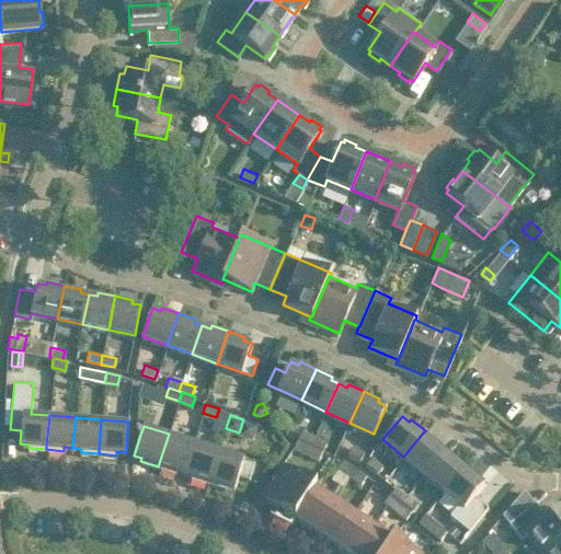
[(298,437),(310,443),(315,435),(302,428),(298,437)]
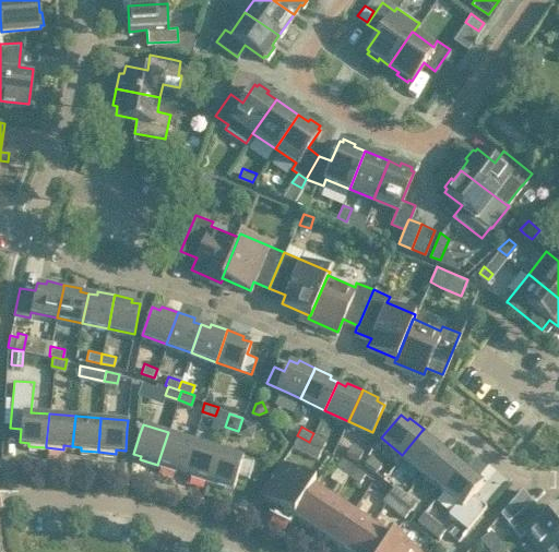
[(424,429),(421,431),(402,455),(421,471),(441,448),(435,442),(437,440),(424,429)]
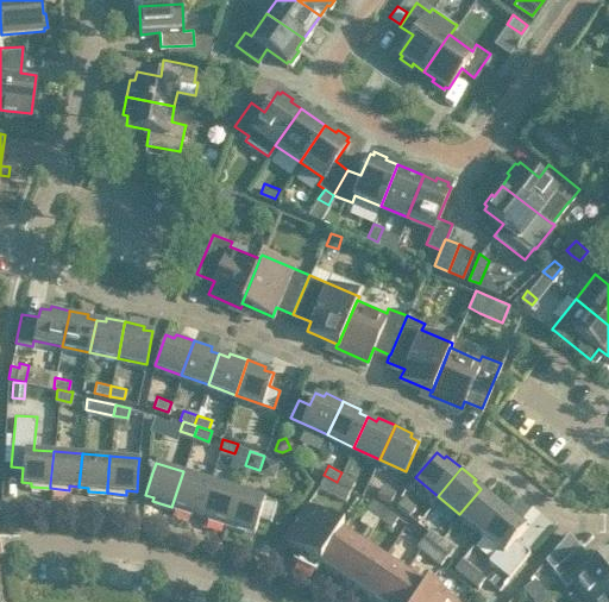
[(173,503),(171,507),(190,513),(192,509),(200,512),(211,480),(183,471),(173,503)]
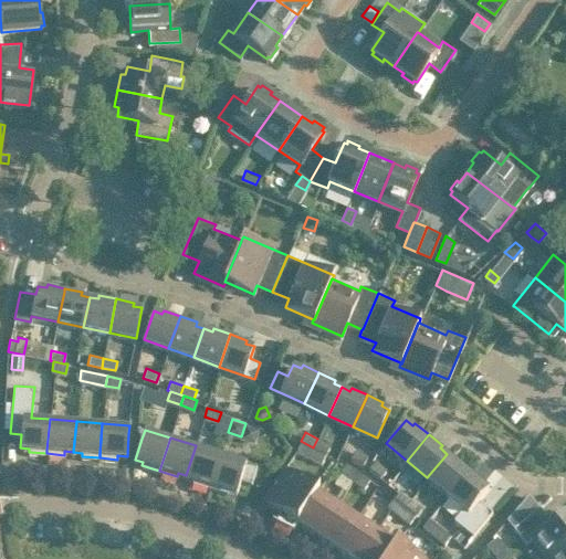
[(313,447),(325,453),(329,444),(317,439),(313,447)]
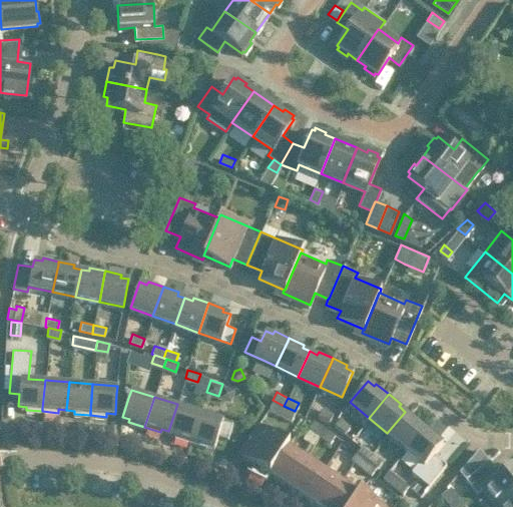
[(295,411),(284,406),(273,400),(269,408),(292,419),(295,411)]
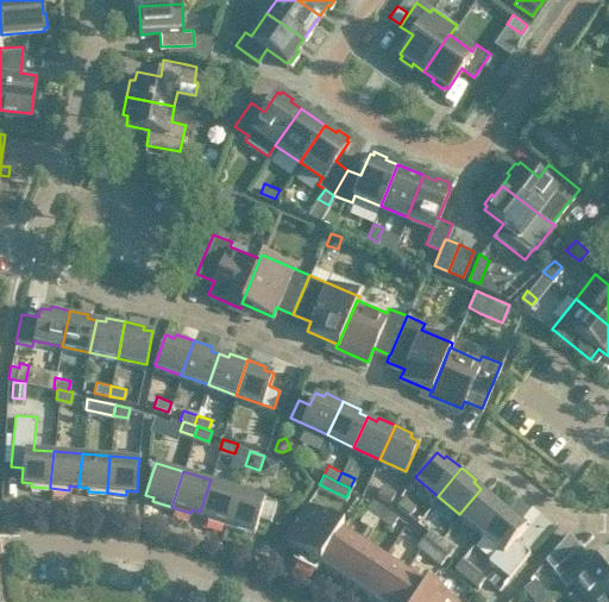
[(211,480),(200,512),(208,514),(207,519),(226,525),(227,520),(238,489),(211,480)]
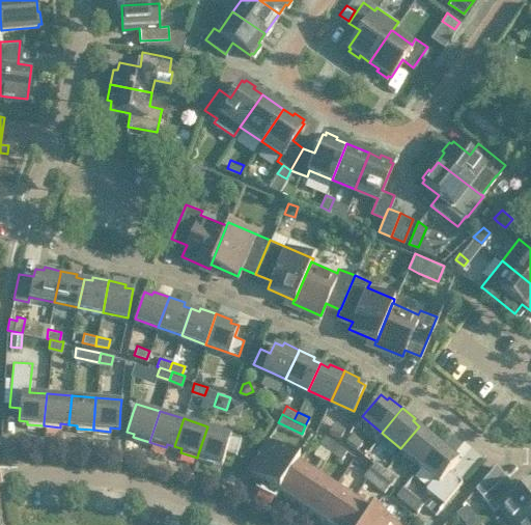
[(340,435),(344,426),(333,421),(329,430),(340,435)]
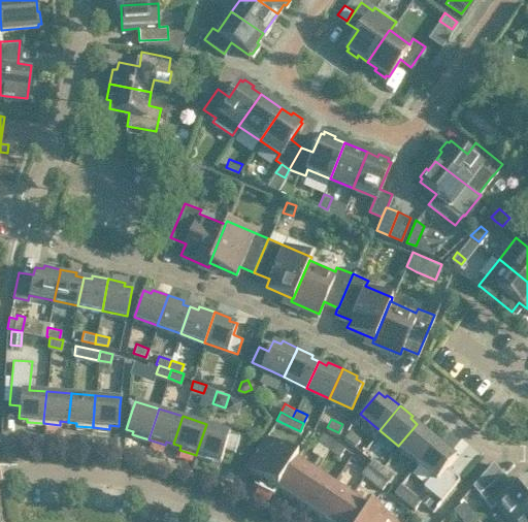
[(197,451),(196,455),(212,460),(213,456),(221,459),(225,448),(234,451),(239,434),(206,424),(197,451)]
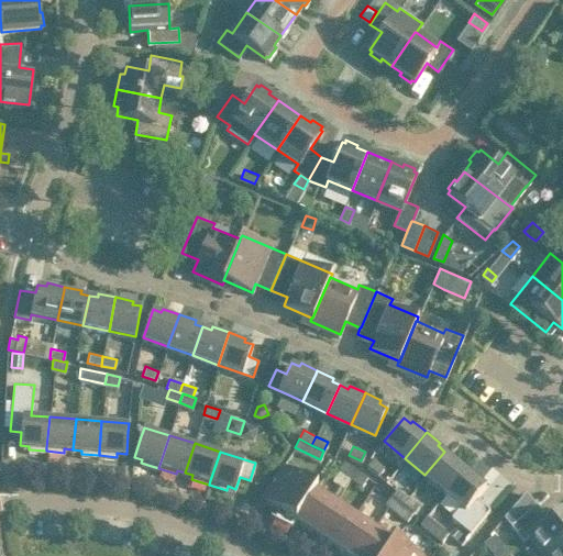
[(452,457),(444,452),(424,475),(445,491),(465,468),(467,465),(454,454),(452,457)]
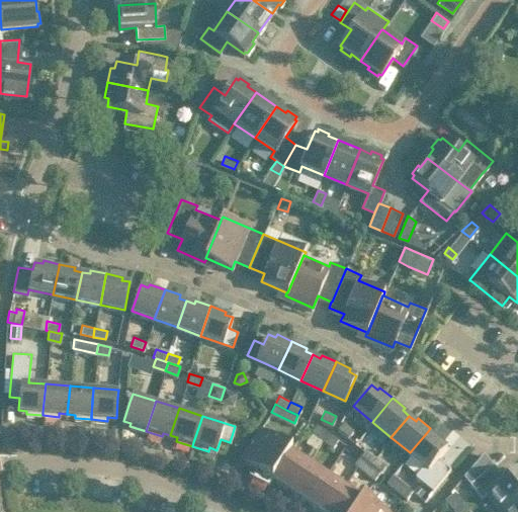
[(348,436),(353,429),(343,421),(338,428),(348,436)]
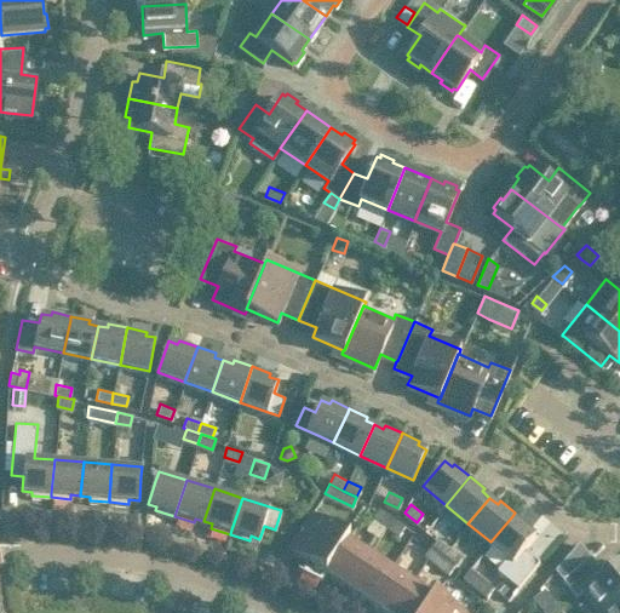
[(399,533),(405,525),(379,508),(373,516),(399,533)]
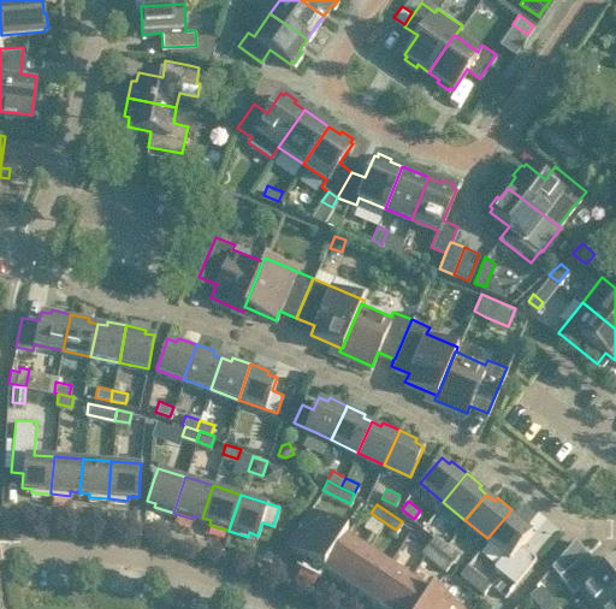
[(324,567),(345,533),(347,531),(311,507),(286,543),(307,555),(300,566),(318,574),(324,567)]
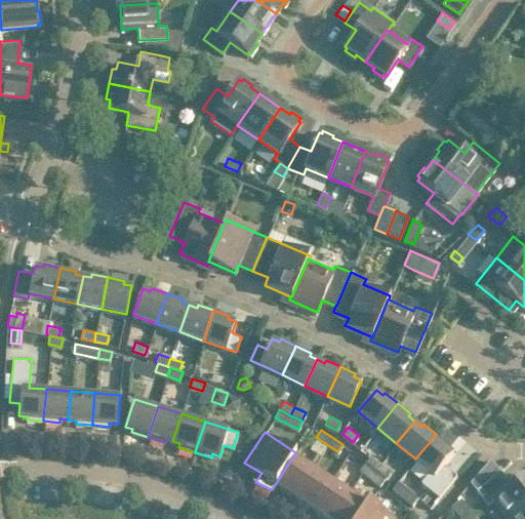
[(453,452),(446,447),(448,445),(436,434),(434,437),(415,458),(430,471),(420,481),(422,483),(439,495),(456,474),(444,464),(453,452)]
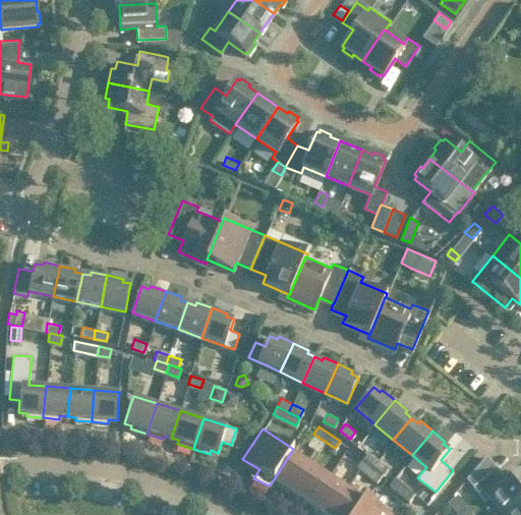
[(292,451),(274,479),(292,492),(310,463),(292,451)]
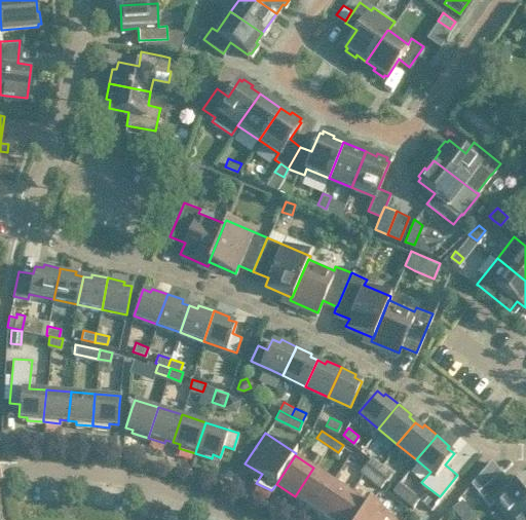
[(391,472),(372,455),(366,461),(386,478),(391,472)]
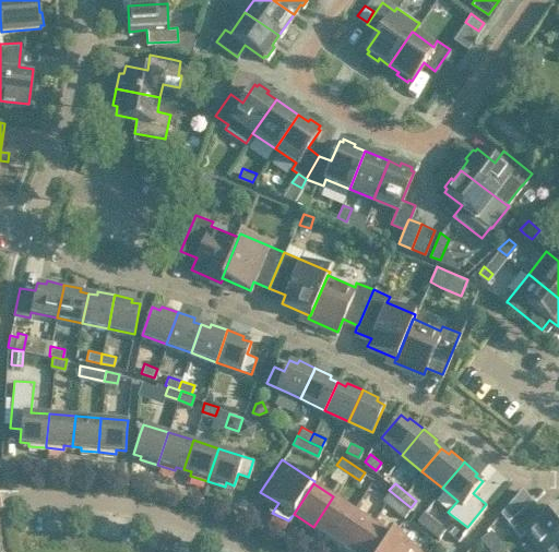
[(558,504),(557,503),(545,513),(523,487),(500,512),(520,535),(528,528),(544,548),(558,535),(558,504)]
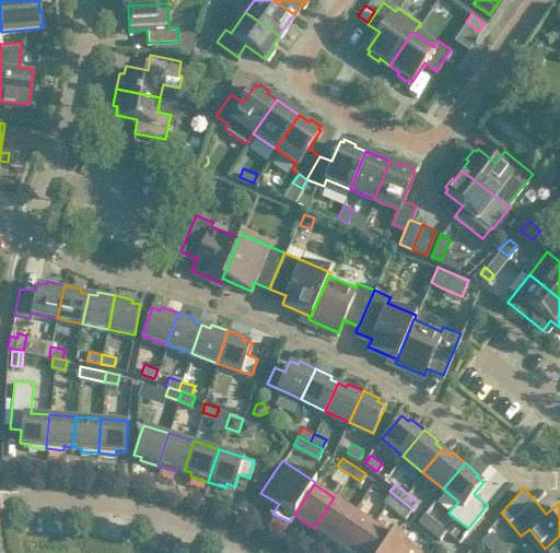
[(405,516),(411,508),(389,491),(383,498),(405,516)]
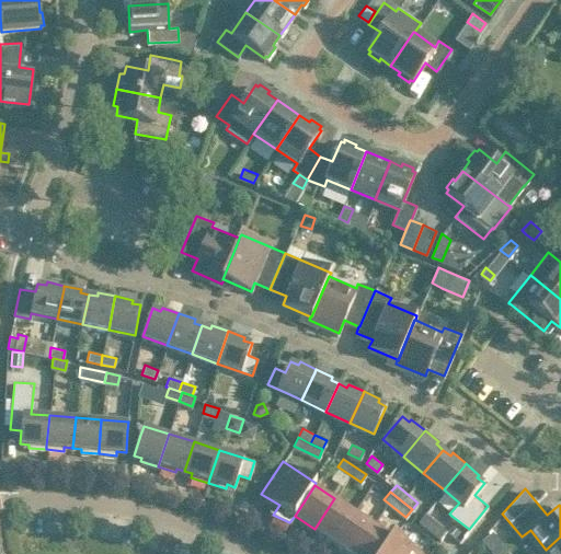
[(334,498),(315,529),(334,542),(354,511),(334,498)]
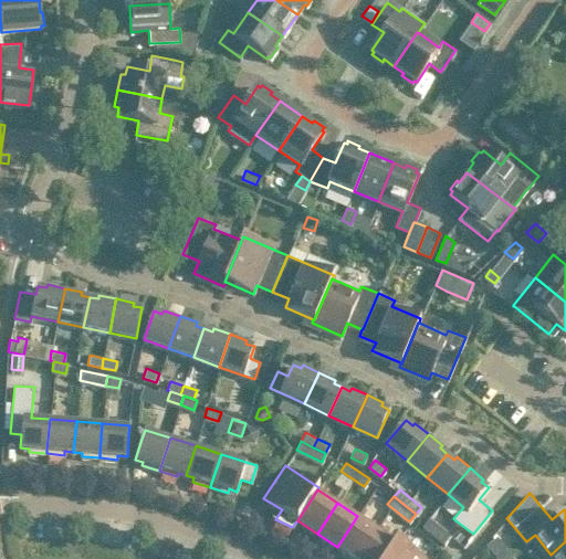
[(357,516),(337,547),(355,558),(356,558),(377,529),(357,516)]
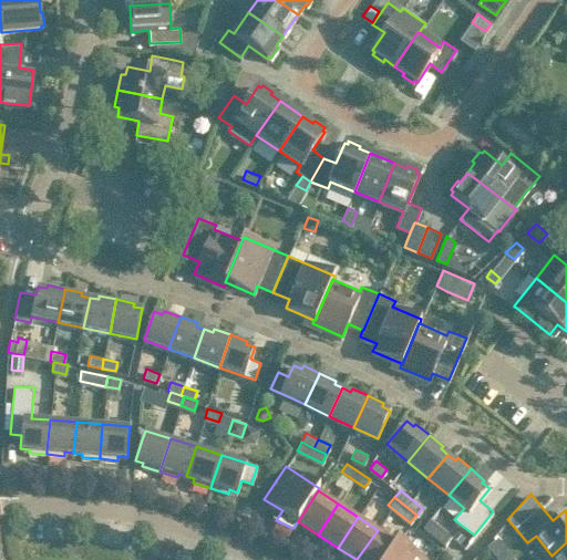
[(445,542),(452,536),(430,518),(423,526),(445,542)]
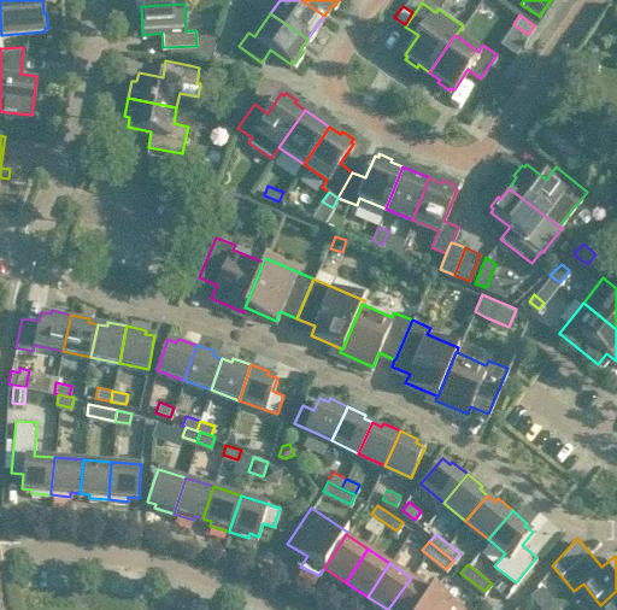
[(506,582),(498,575),(492,582),(500,588),(506,582)]
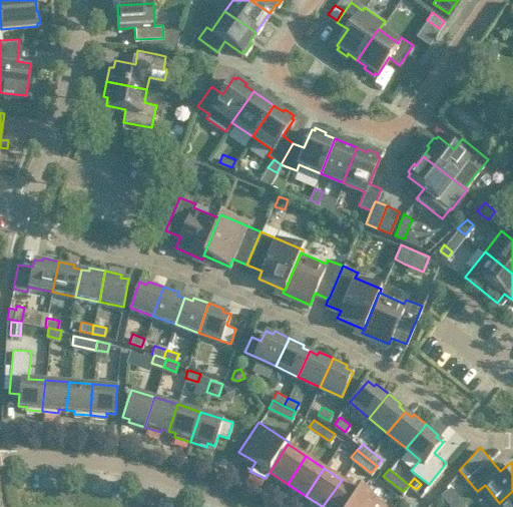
[(342,480),(323,506),(349,506),(360,492),(342,480)]
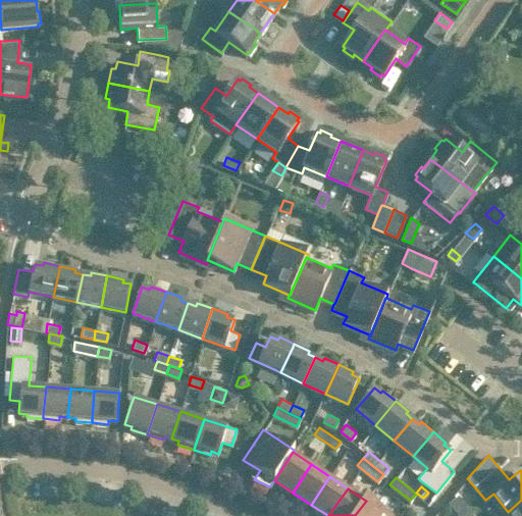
[(459,494),(449,503),(457,513),(467,505),(459,494)]
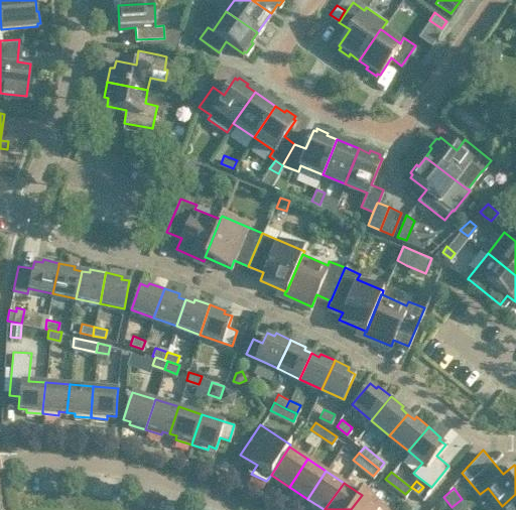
[(351,509),(388,509),(363,493),(362,495),(351,509)]
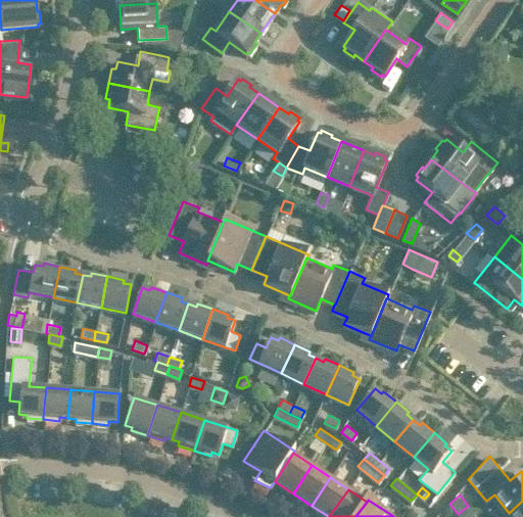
[(522,516),(522,501),(509,513),(504,516),(522,516)]
